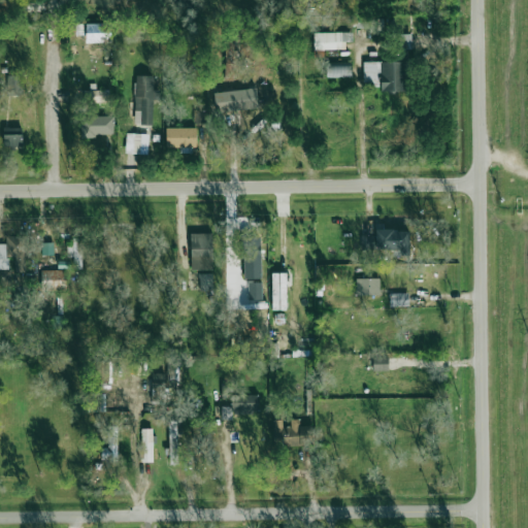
[(84,35),(85,23),(75,23),(75,35),(84,35)]
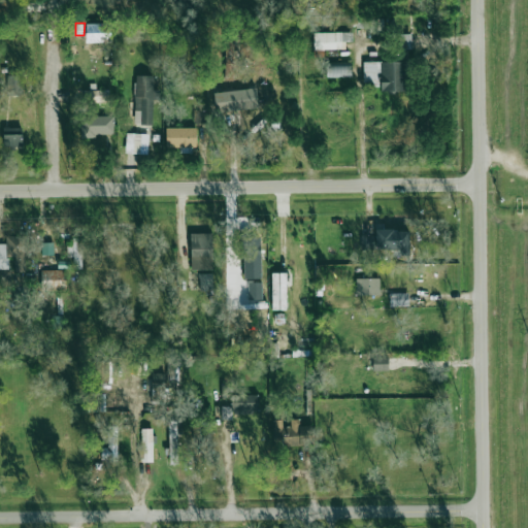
[(86,23),(86,42),(111,42),(111,23),(86,23)]
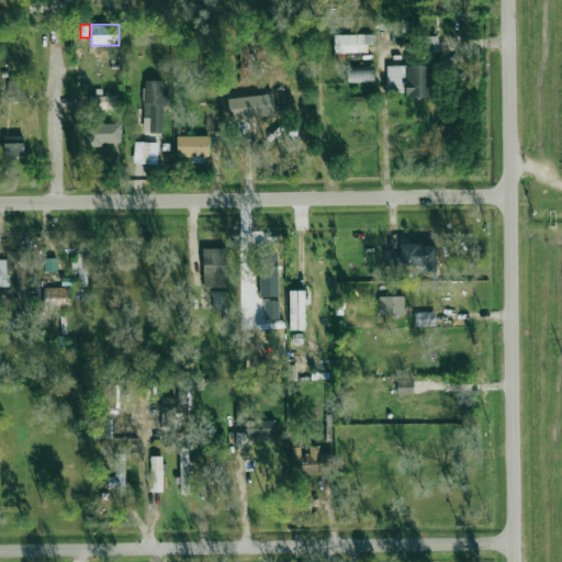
[(374,34),(334,34),(335,53),(368,52),(368,44),(374,44),(374,34)]
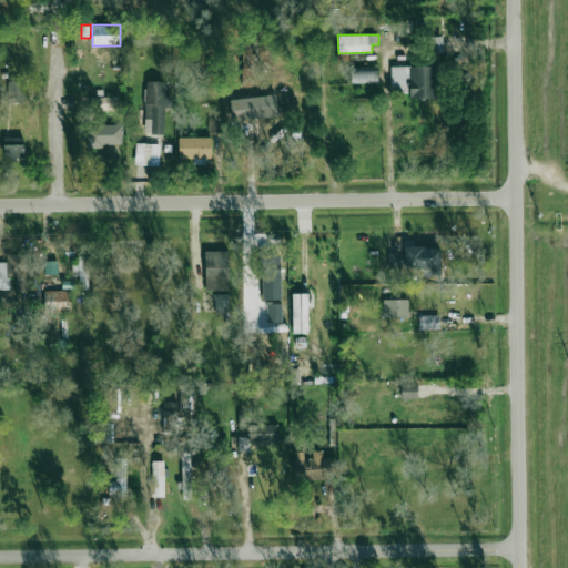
[(433,64),(391,67),(392,92),(409,92),(409,99),(434,98),(433,64)]
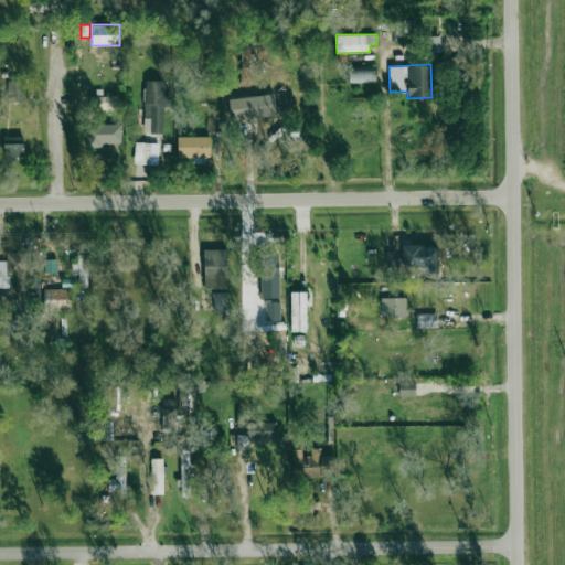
[(376,82),(375,66),(349,67),(350,83),(376,82)]
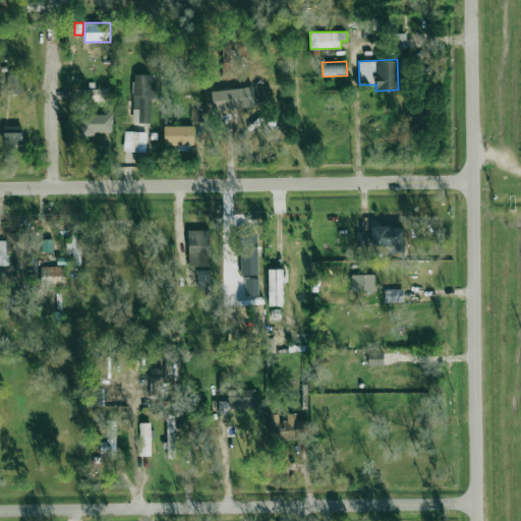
[(232,102),(230,65),(221,66),(222,103),(232,102)]
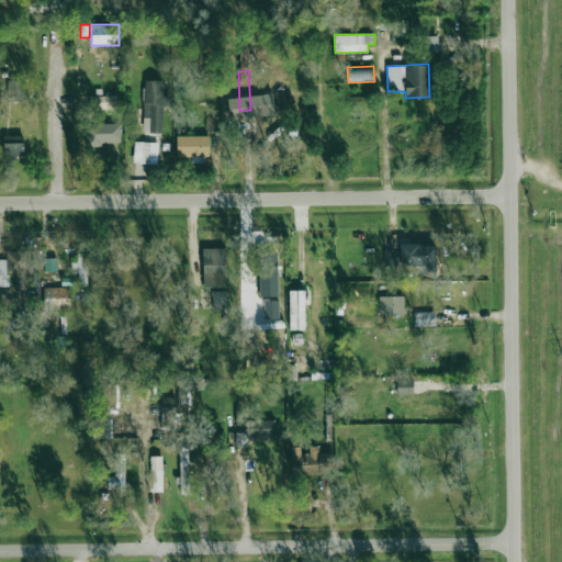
[(22,80),(7,80),(8,101),(23,100),(22,80)]
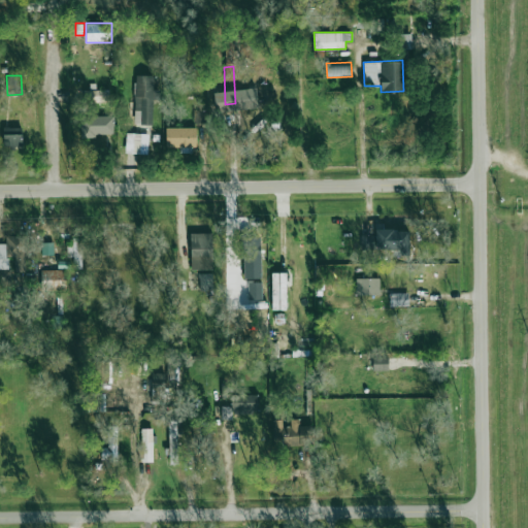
[(134,124),(152,125),(153,99),(159,99),(159,89),(154,89),(154,75),(135,75),(134,124)]
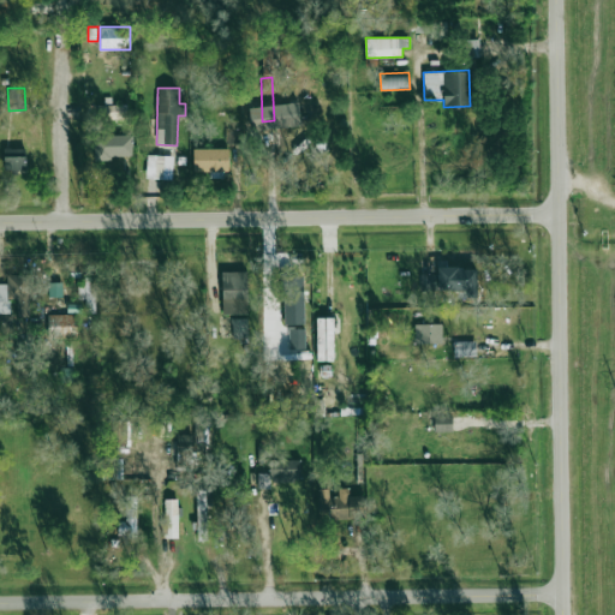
[(97,105),(99,119),(127,118),(127,105),(97,105)]
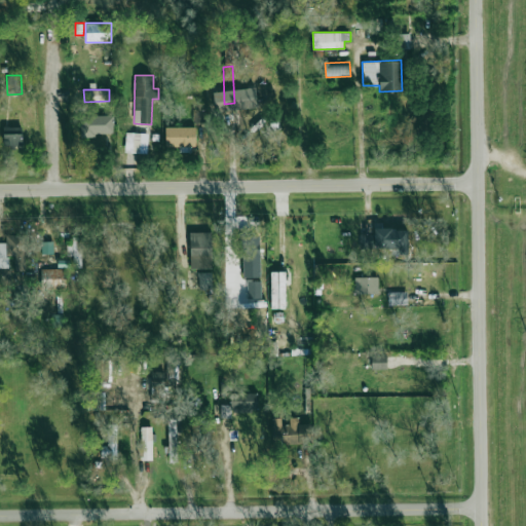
[(205,122),(204,109),(193,109),(193,122),(205,122)]
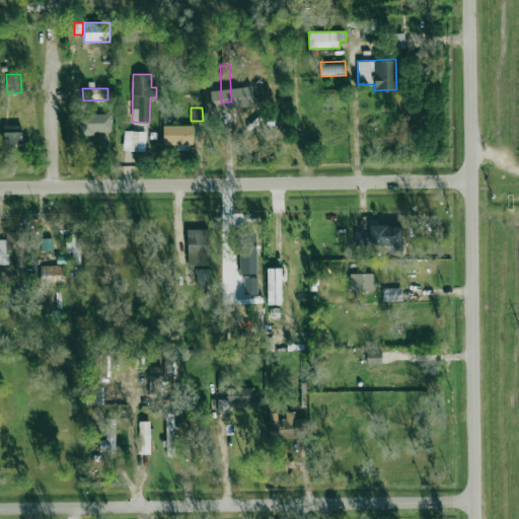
[(79,114),(80,134),(113,133),(112,113),(79,114)]
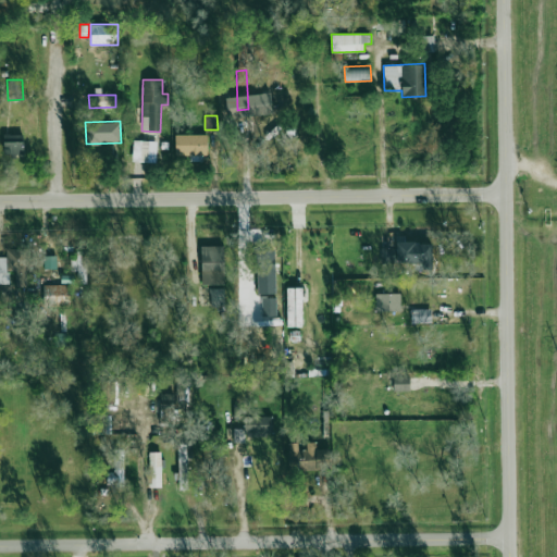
[(3,156),(23,156),(23,133),(3,133),(3,156)]
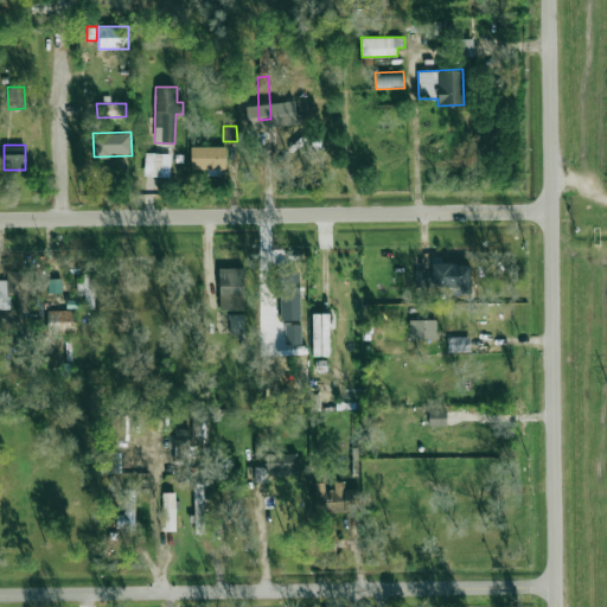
[(225,168),(225,146),(191,147),(191,170),(225,168)]
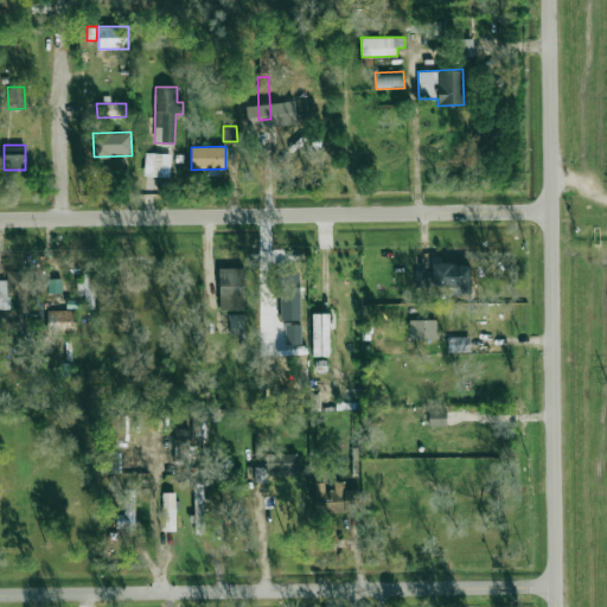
[(171,154),(145,153),(144,176),(170,177),(171,154)]
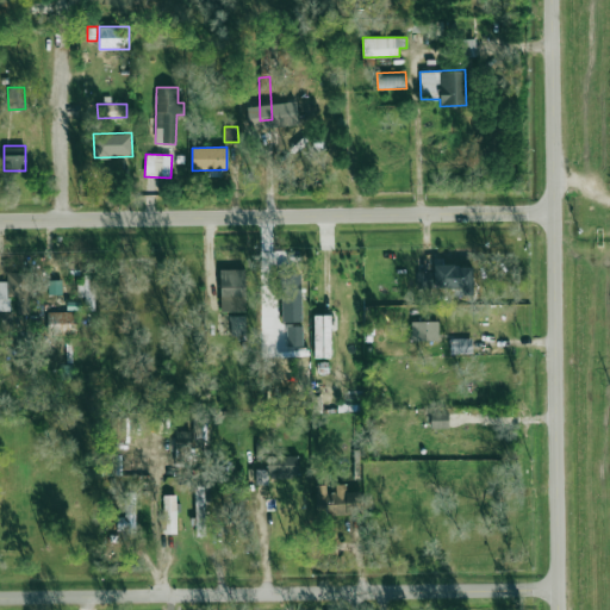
[(447,296),(473,296),(473,265),(435,265),(435,272),(417,272),(417,287),(447,287),(447,296)]
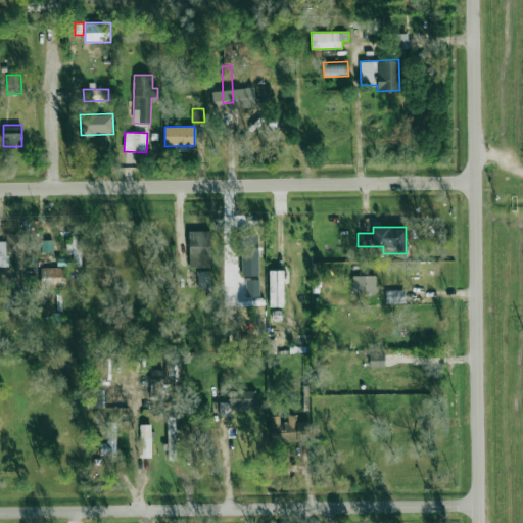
[(188,231),(189,267),(209,267),(209,231),(188,231)]
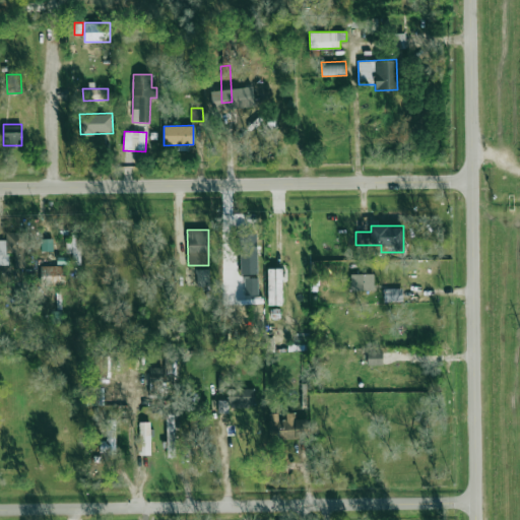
[(0,239),(0,280),(9,281),(10,253),(14,253),(14,267),(25,267),(26,232),(6,232),(6,240),(0,239)]
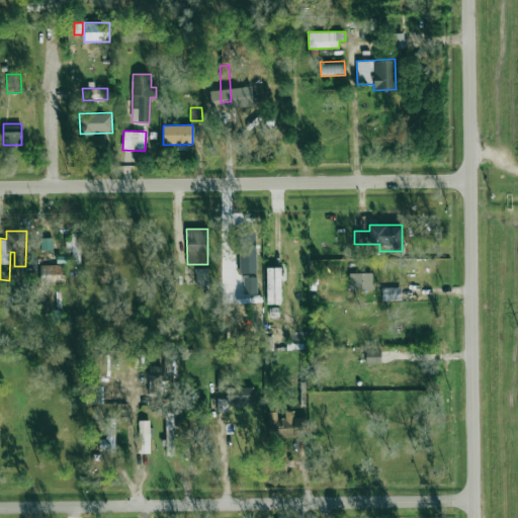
[(66,243),(65,252),(72,252),(72,263),(80,264),(81,234),(72,234),(72,243),(66,243)]
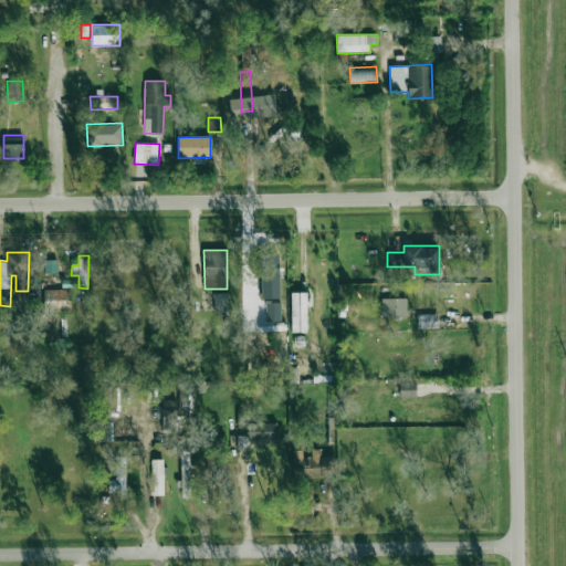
[(281,293),(280,255),(260,255),(261,294),(281,293)]
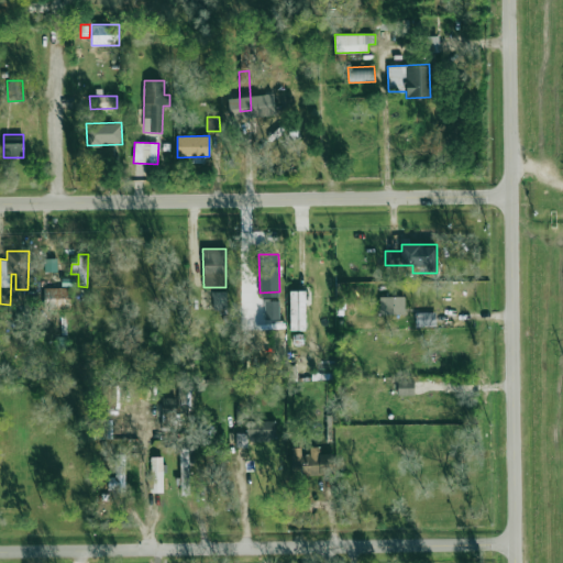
[(57,272),(56,258),(44,258),(45,272),(57,272)]
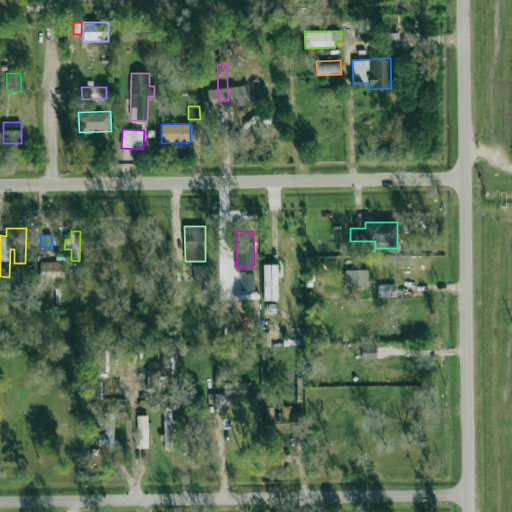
[(116,239),(117,276),(129,276),(128,263),(142,262),(141,238),(116,239)]
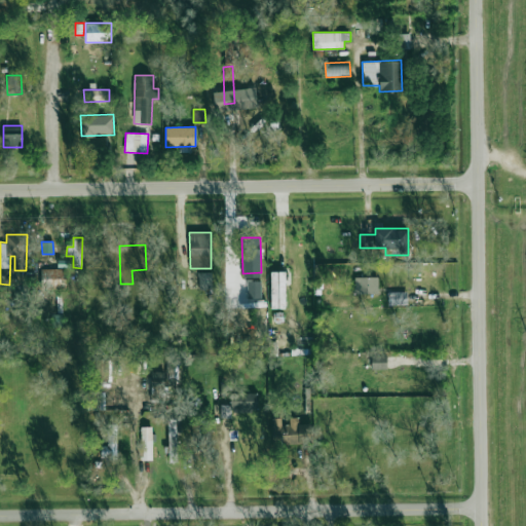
[(110,268),(100,270),(102,282),(111,280),(110,268)]
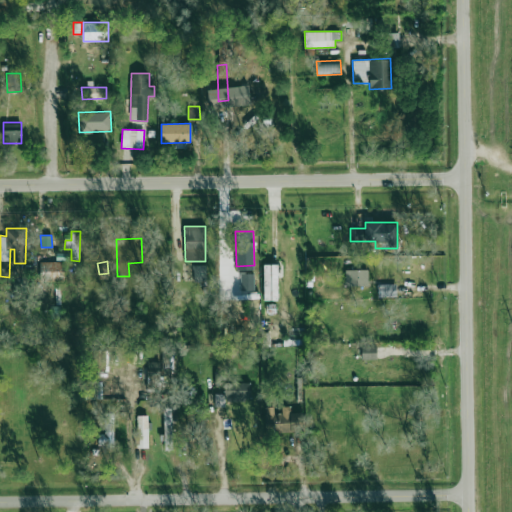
[(40,281),(64,281),(64,262),(40,262),(40,281)]
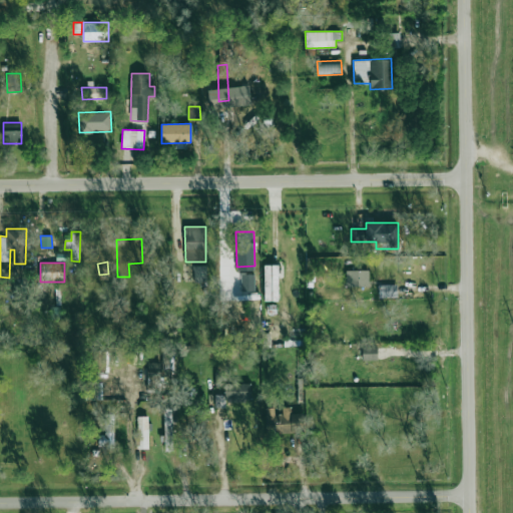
[(207,282),(206,266),(193,266),(193,282),(207,282)]
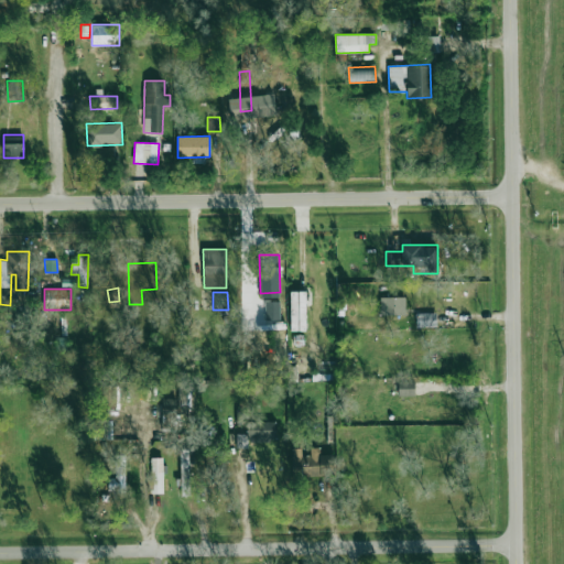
[(305,331),(306,292),(290,292),(290,331),(305,331)]
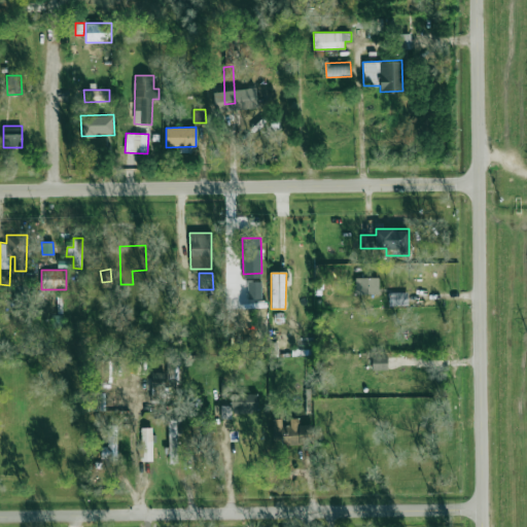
[(355,278),(355,294),(379,294),(379,278),(355,278)]
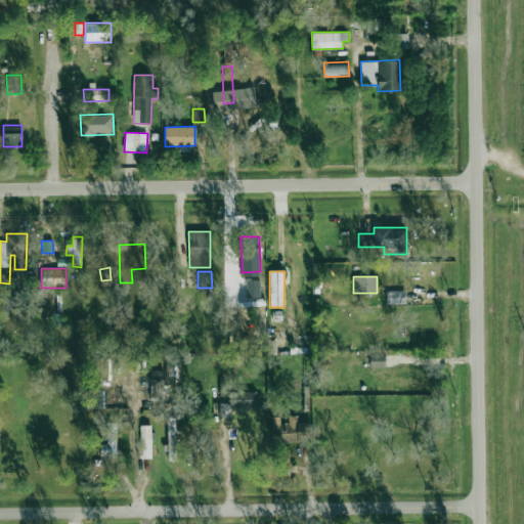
[(258,280),(247,280),(247,298),(259,298),(258,280)]
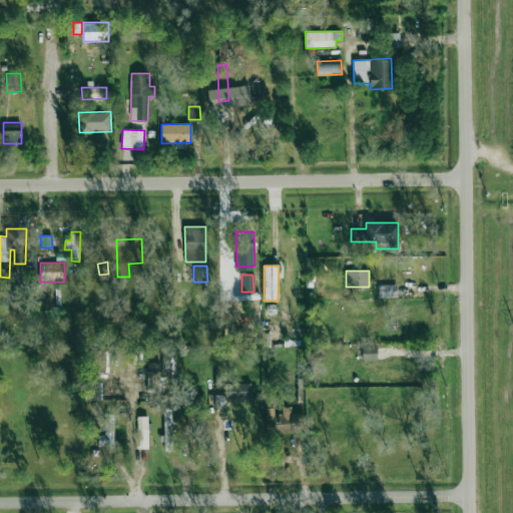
[(397,297),(397,285),(379,285),(379,298),(397,297)]
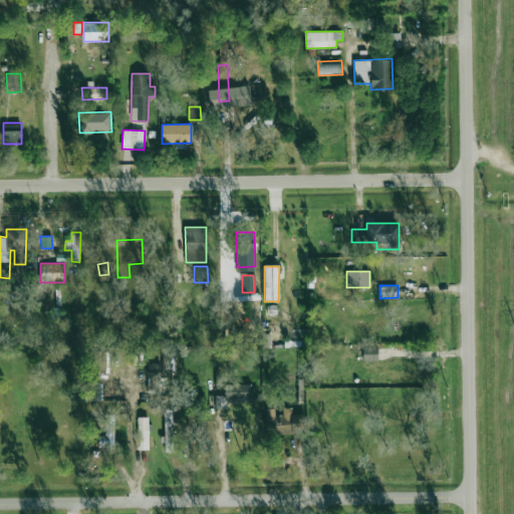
[(362,360),(378,360),(377,347),(362,348),(362,360)]
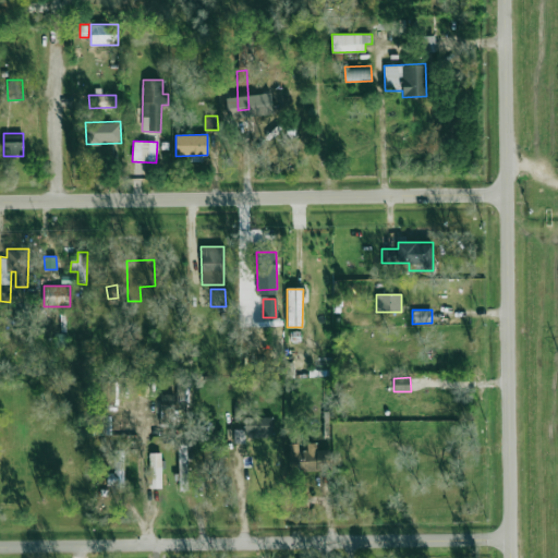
[(160,427),(176,426),(174,393),(159,393),(160,427)]
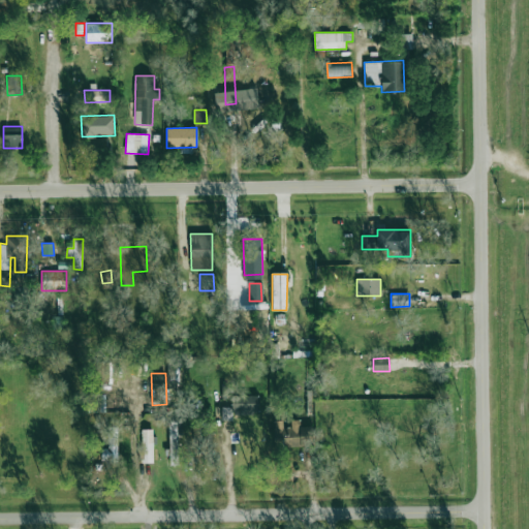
[(259,413),(258,395),(231,396),(231,414),(259,413)]
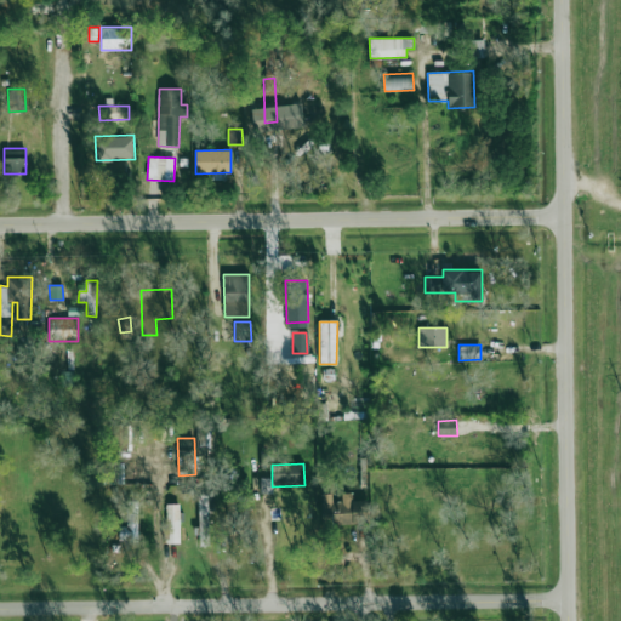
[(352,501),(352,493),(341,493),(341,501),(332,502),(332,494),(322,494),(322,524),(368,523),(368,501),(352,501)]
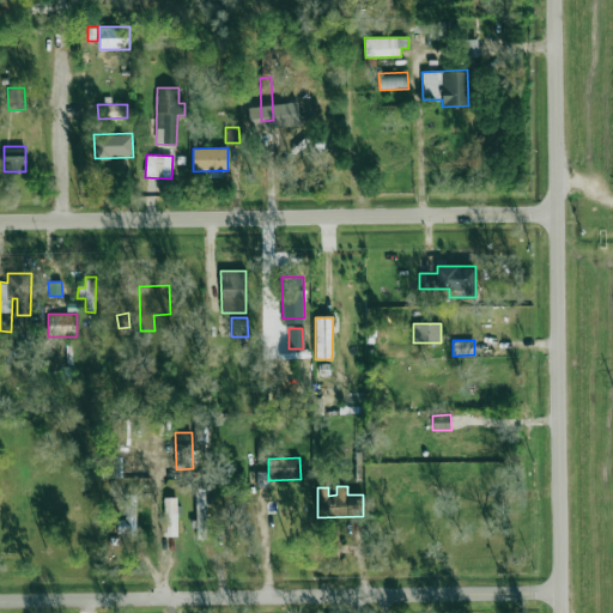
[(205,489),(195,489),(196,529),(206,529),(205,489)]
